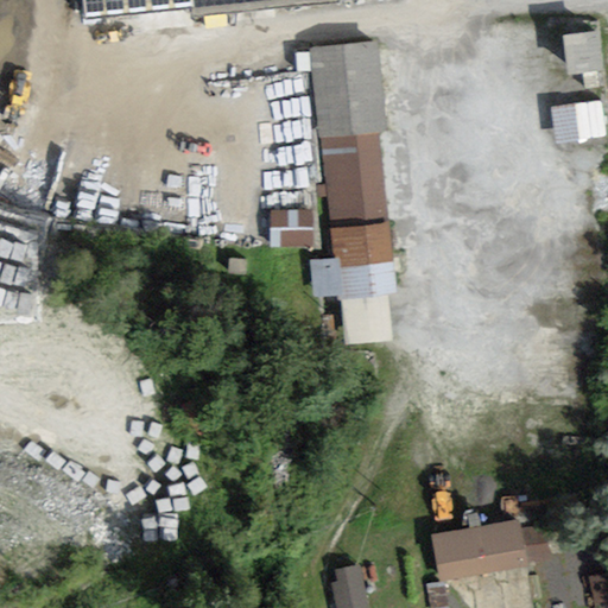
[(83,0),(86,14),(192,2),(194,14),(333,0),(83,0)]
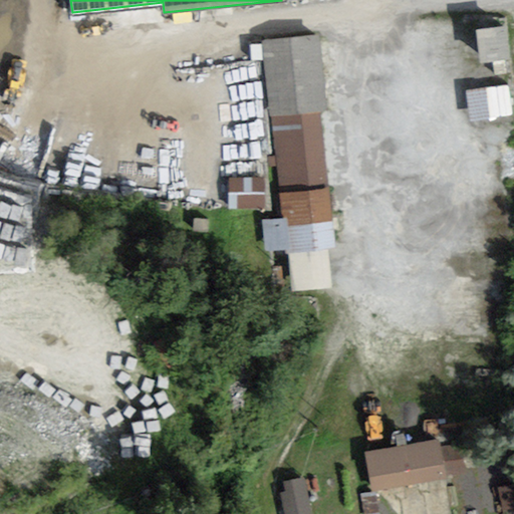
[(507,24),(476,27),(479,59),(510,56),(507,24)]
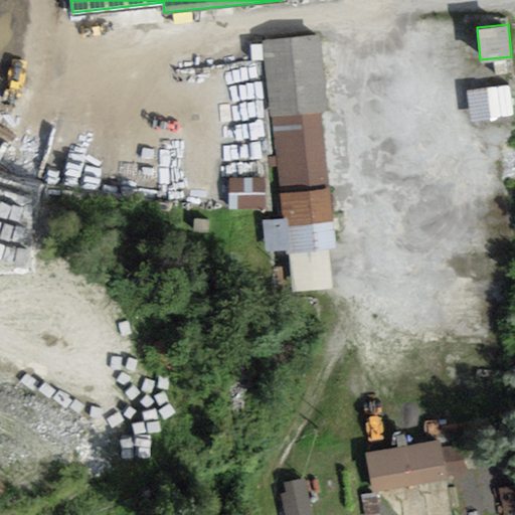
[(314,38),(269,43),(292,249),(338,244),(314,38)]
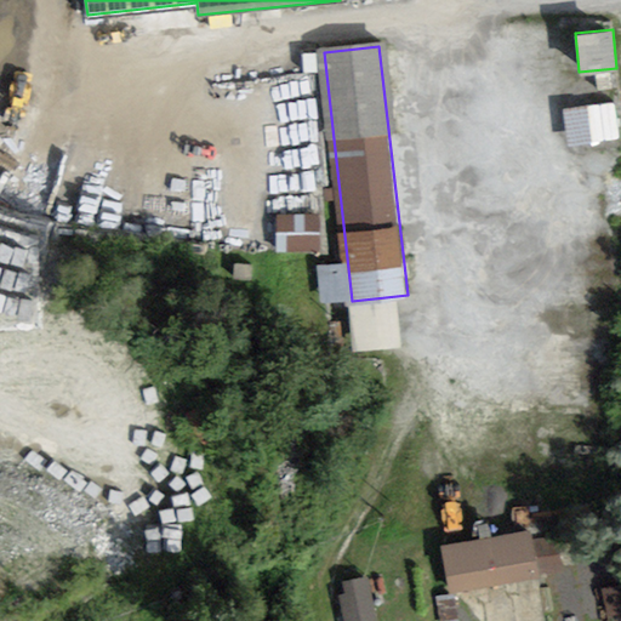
[(615,101),(563,107),(568,144),(620,138),(615,101)]
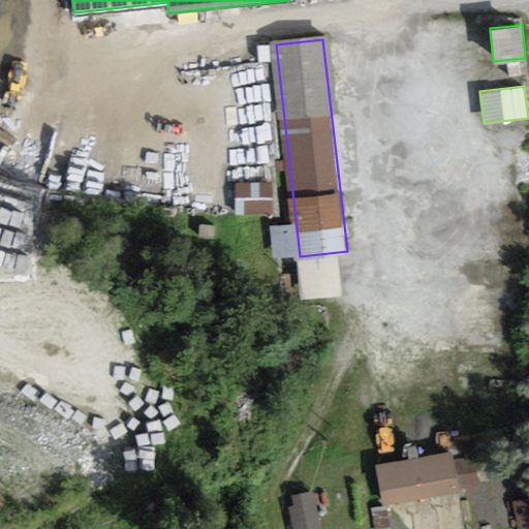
[(275,211),(276,179),(239,178),(239,211),(275,211)]
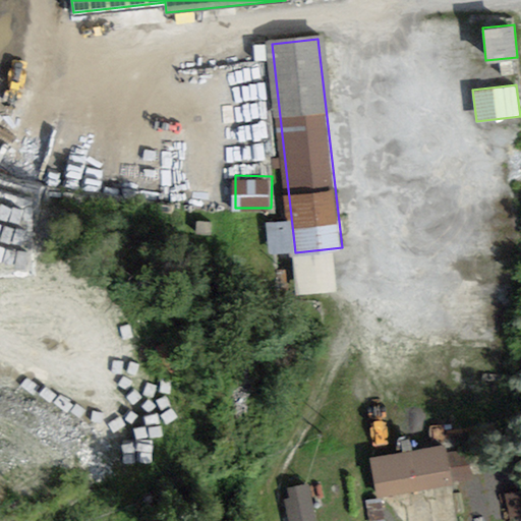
[(365,458),(371,495),(442,483),(436,446),(365,458)]
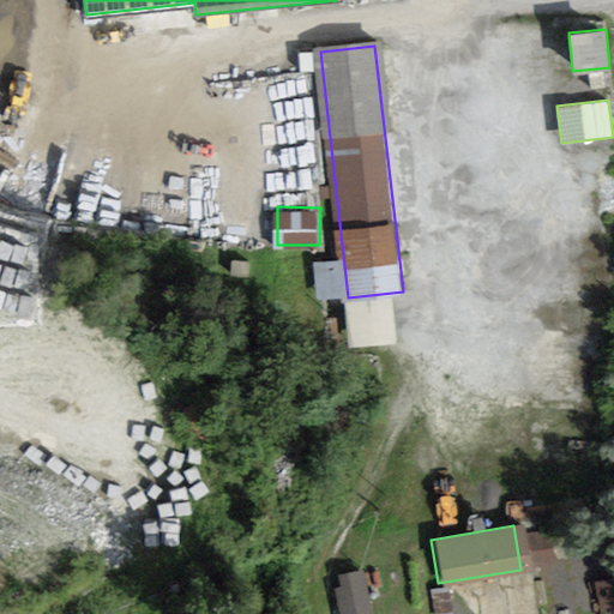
[(606,607),(613,603),(613,575),(597,581),(606,607)]
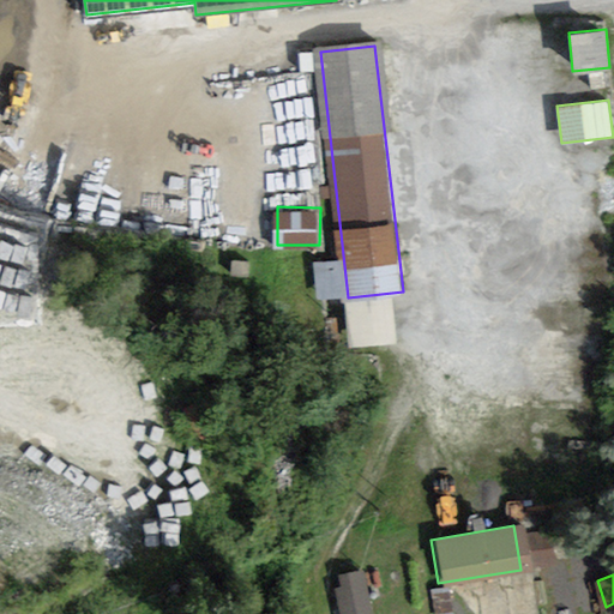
[(361,613),(353,576),(330,581),(337,613),(361,613)]
